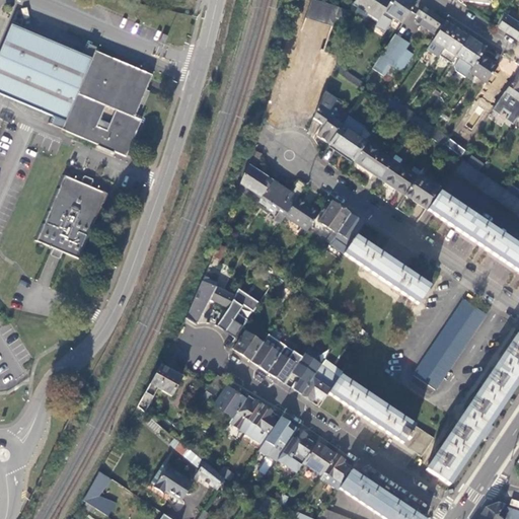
[(308,0),(307,0),(279,104),(309,113),(339,8),(308,0)]
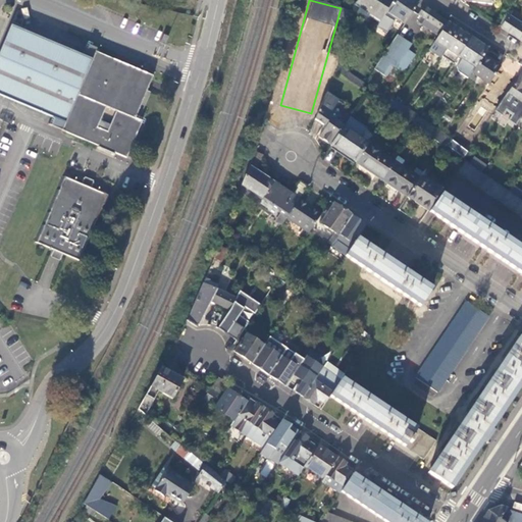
[(387,14),(396,2),(393,0),(367,0),(360,8),(359,8),(359,9),(362,11),(363,10),(382,23),(387,14)]
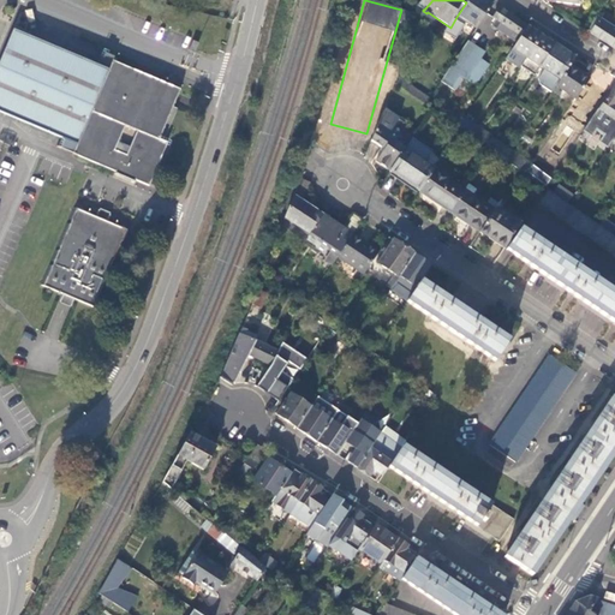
[(477,30),(494,5),(485,0),(467,0),(466,3),(457,17),(477,30)]
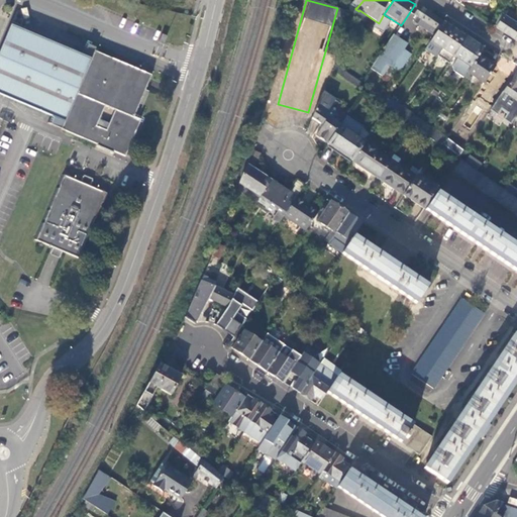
[(443,23),(420,8),(414,16),(418,19),(416,22),(419,24),(417,26),(426,31),(430,27),(437,32),(443,23)]
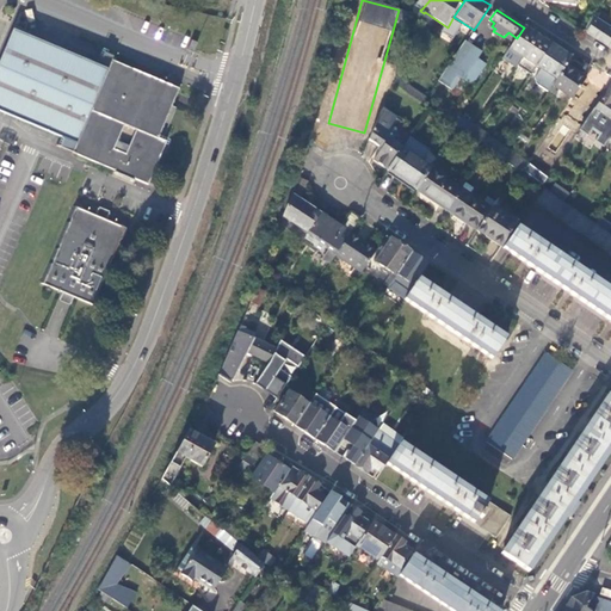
[(592,18),(608,29),(610,20),(610,19),(597,10),(592,18)]
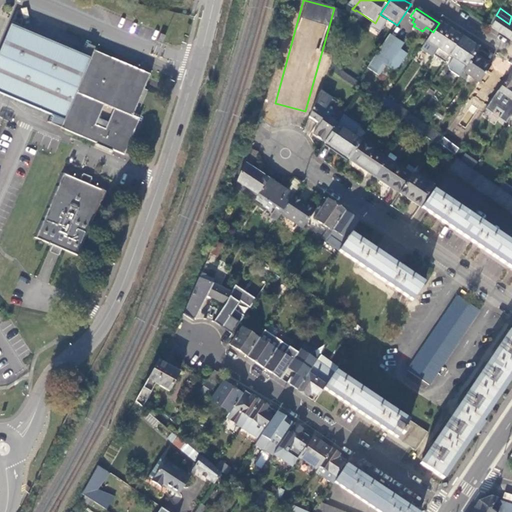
[(511,42),(511,28),(508,26),(509,24),(496,15),(489,27),(511,42)]
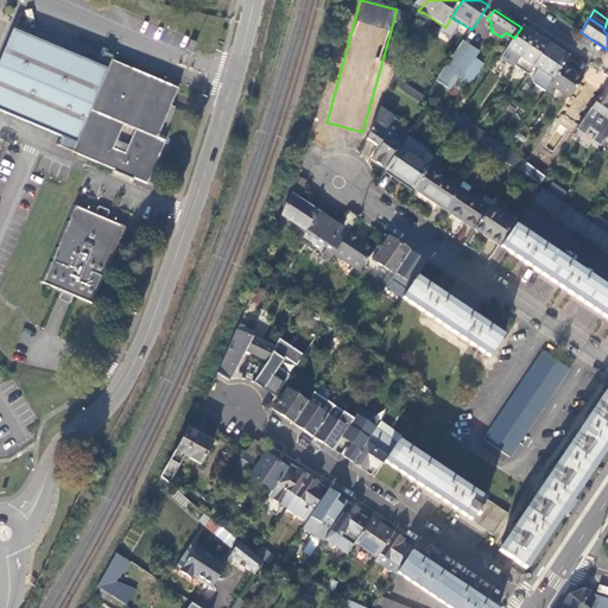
[(521,27),(514,38),(507,50),(520,59),(536,37),(521,27)]
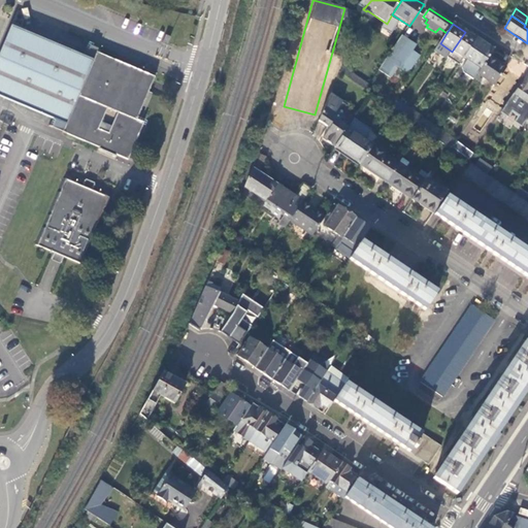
[(95,61),(88,58),(13,27),(0,59),(0,95),(58,120),(68,125),(65,132),(130,160),(146,124),(139,121),(157,78),(99,53),(95,61)]
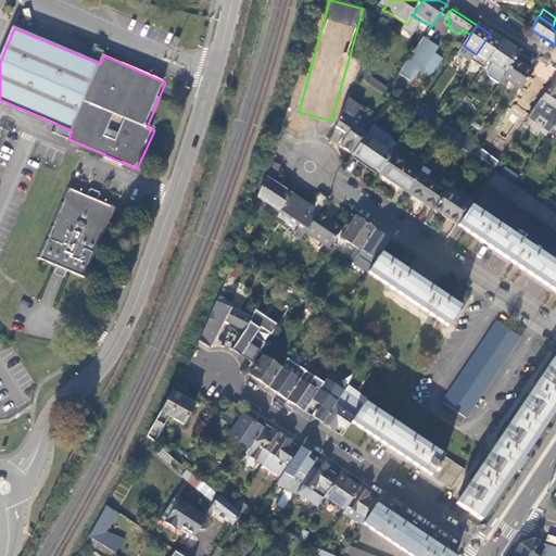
[(444,40),(429,30),(399,75),(407,81),(416,70),(429,79),(443,59),(434,54),(444,40)]
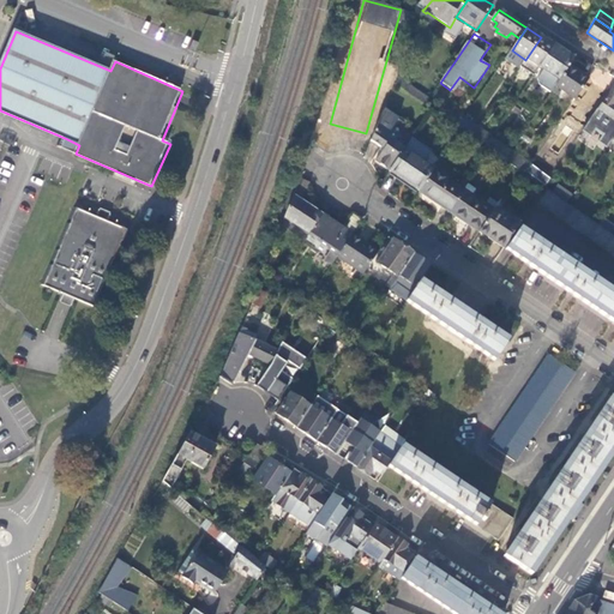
[(554,47),(541,37),(525,60),(519,68),(534,77),(540,68),(554,47)]
